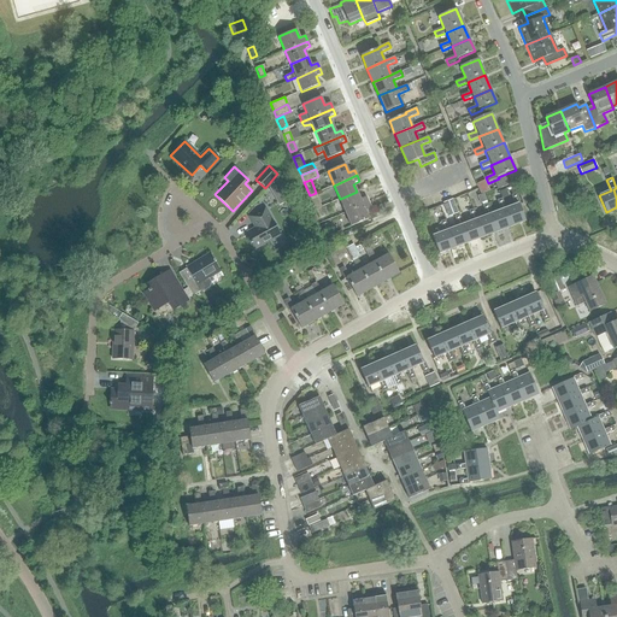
[(524,187),(516,189),(522,203),(529,200),(524,187)]
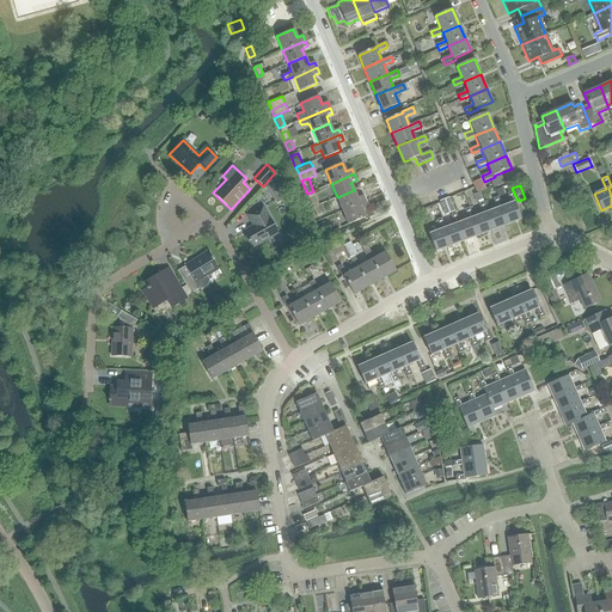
[(357,199),(354,190),(337,197),(342,212),(366,201),(363,196),(357,199)]
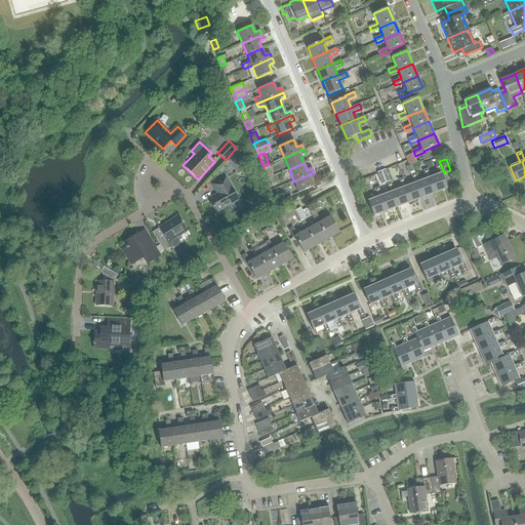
[(430,177),(429,177),(434,193),(446,189),(441,174),(443,173),(439,164),(434,166),(438,174),(430,177)]
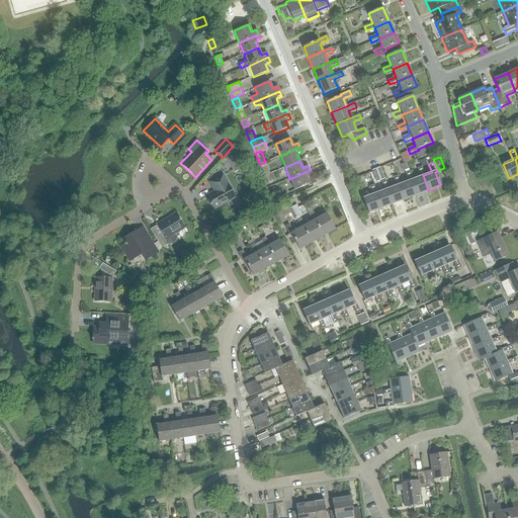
[(266,165),(261,167),(264,176),(270,174),(266,165)]
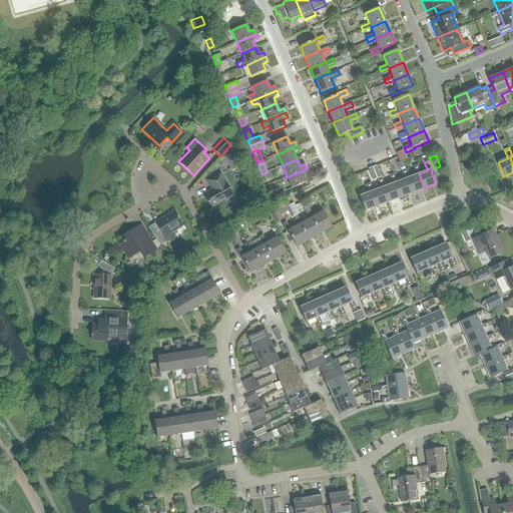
[(409,177),(407,178),(413,193),(424,188),(419,173),(420,173),(417,164),(413,166),(416,174),(409,177)]
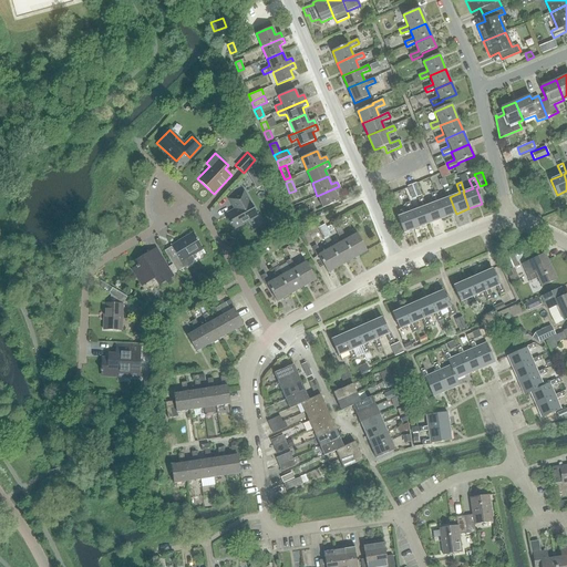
[(406,186),(411,199),(421,196),(415,183),(406,186)]
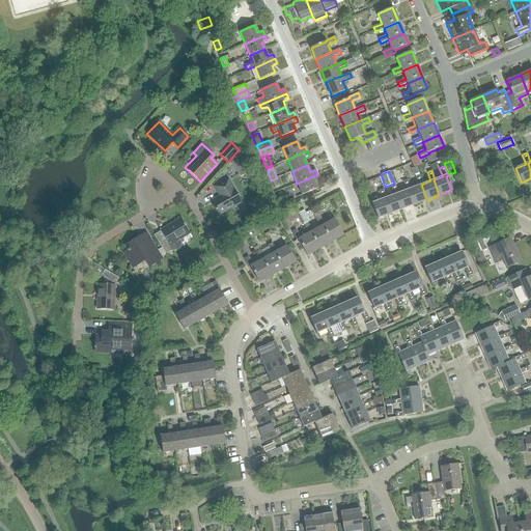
[(319,179),(317,174),(297,184),(302,195),(316,189),(313,182),(319,179)]
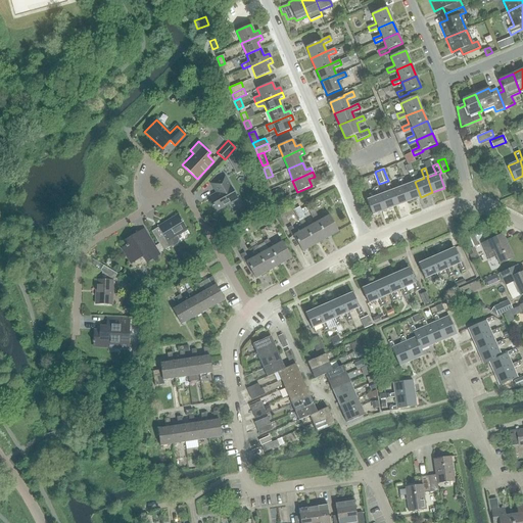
[(405,186),(402,186),(409,201),(421,197),(415,182),(417,181),(414,173),(409,175),(412,183),(405,186)]
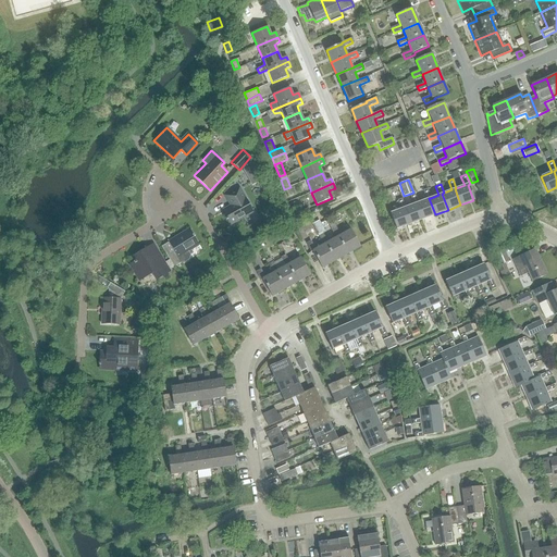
[(252,212),(243,194),(239,188),(224,196),(230,206),(221,210),(229,225),(252,212)]
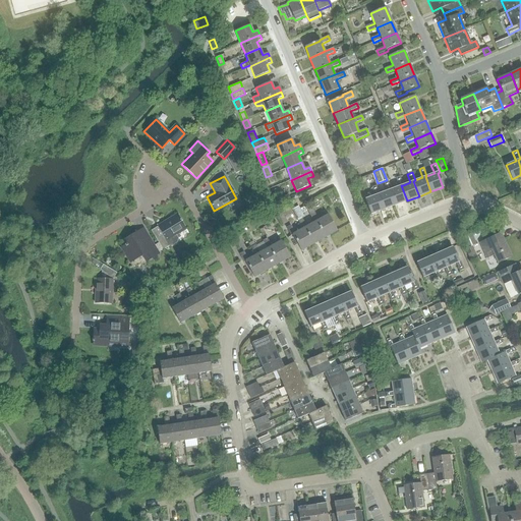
[(391,189),(389,190),(395,206),(407,200),(401,185),(403,185),(399,177),(395,178),(398,187),(391,189)]
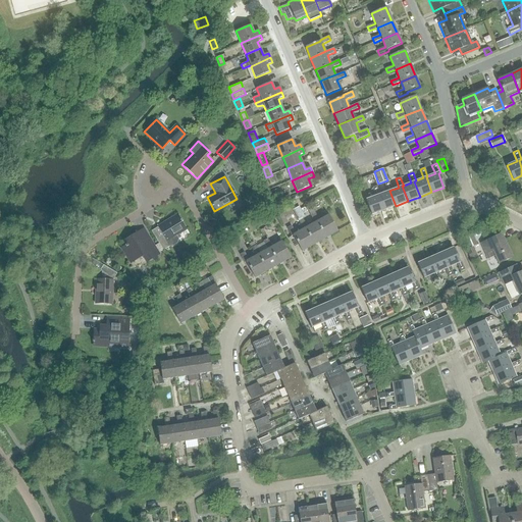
[(379,195),(377,196),(383,210),(396,206),(389,191),(392,190),(388,181),(384,184),(387,192),(379,195)]
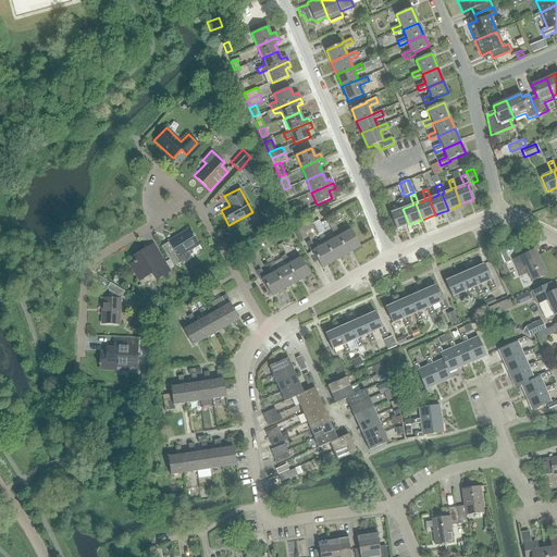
[(409,224),(403,209),(405,208),(401,198),(396,200),(400,210),(390,213),(396,230),(409,224)]
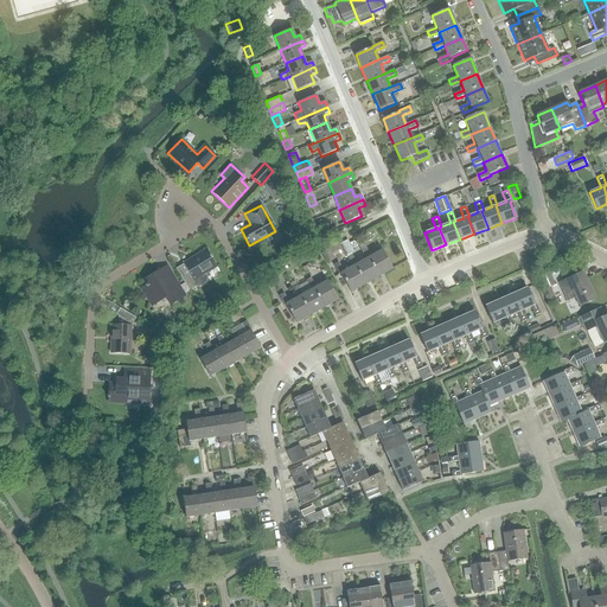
[(318,234),(320,241),(338,234),(334,227),(318,234)]
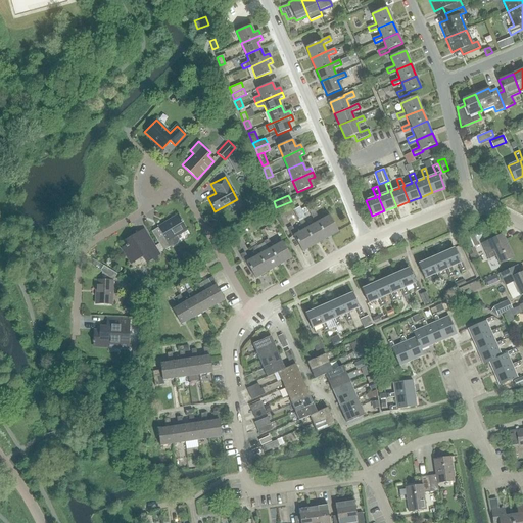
[(315,223),(317,222),(327,239),(338,232),(329,216),(320,221),(316,212),(311,216),(315,223)]
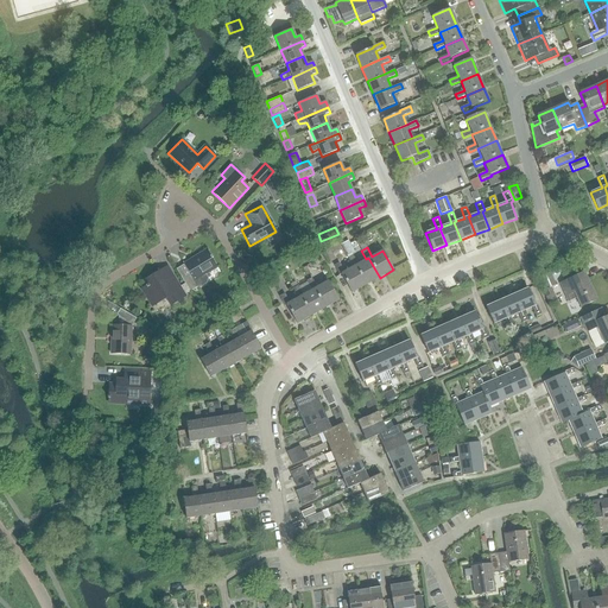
[(189,291),(197,286),(198,287),(206,283),(207,277),(204,273),(216,266),(206,248),(182,263),(189,274),(182,279),(189,291)]
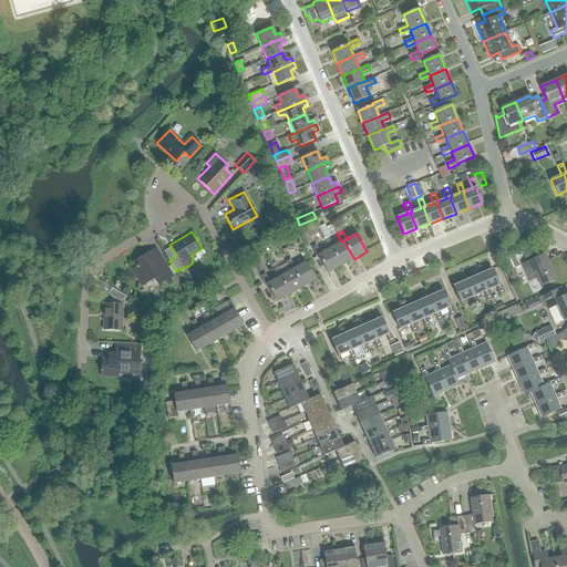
[(329,249),(331,248),(341,266),(354,259),(343,240),(341,241),(333,246),(329,238),(325,240),(329,249)]
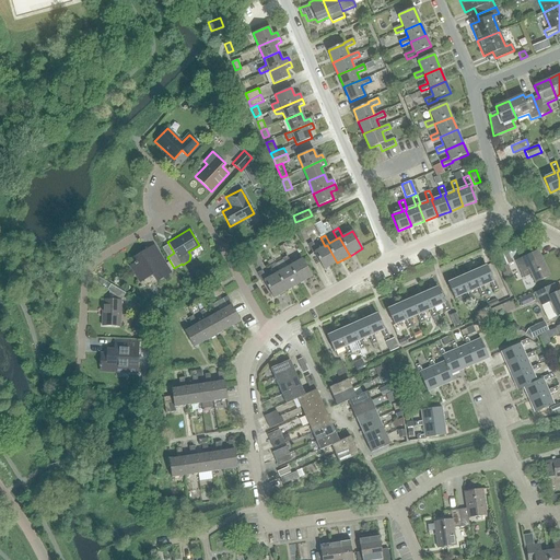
[(337,263),(327,245),(325,246),(317,249),(313,242),(307,245),(313,254),(315,253),(325,270),(337,263)]
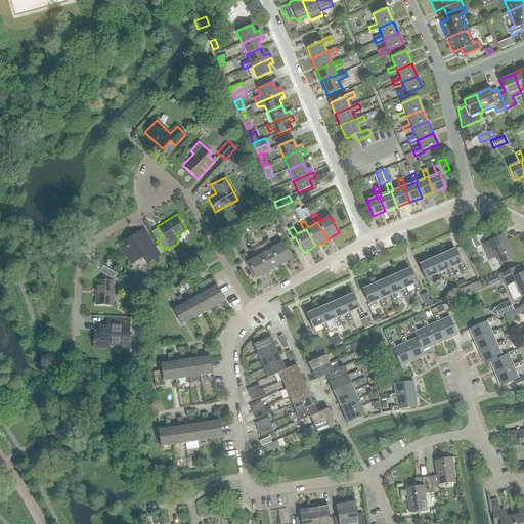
[(146,263),(159,255),(144,231),(125,243),(126,245),(125,246),(126,246),(122,249),(130,263),(142,256),(146,263)]
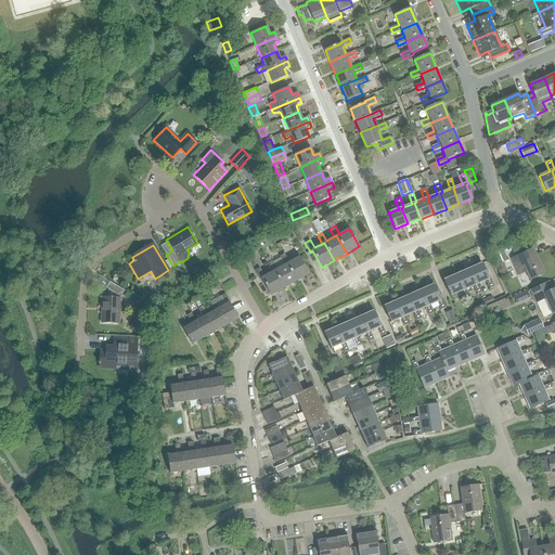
[(490,254),(495,266),(502,262),(500,256),(504,255),(501,248),(490,254)]
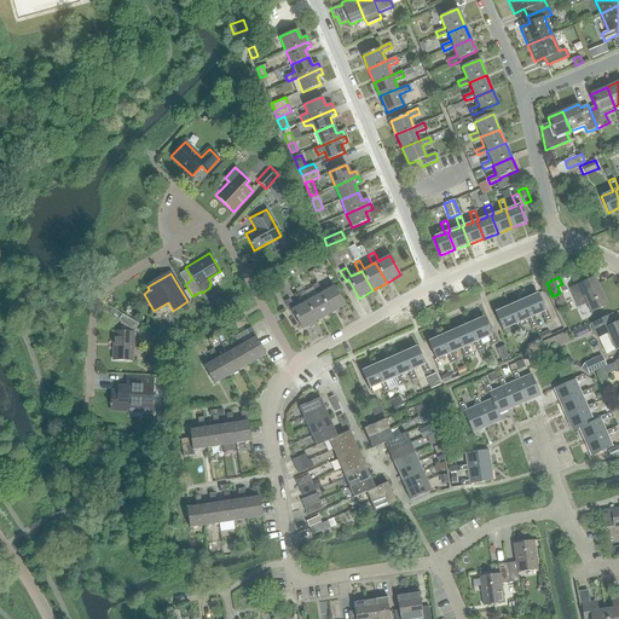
[(591,313),(608,305),(599,284),(595,278),(571,289),(577,302),(585,299),(591,313)]
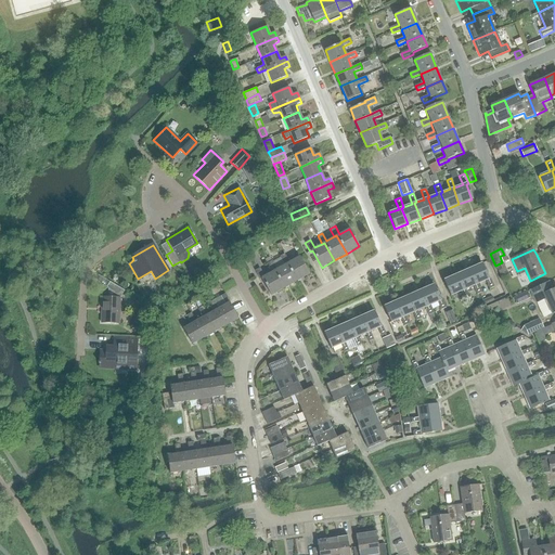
[(284,265),(286,263),(296,281),(309,274),(299,257),(289,262),(284,254),(280,257),(284,265)]
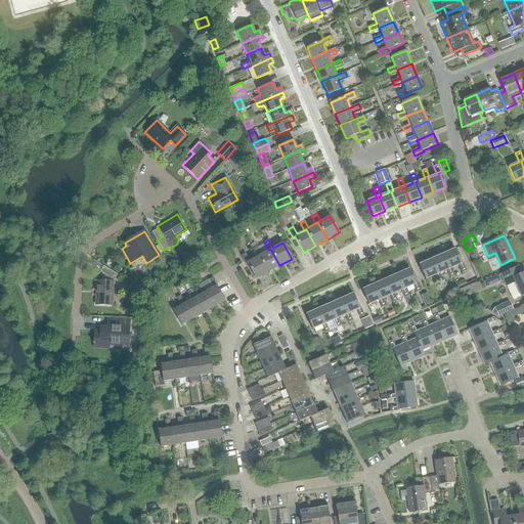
[(257,257),(259,255),(268,272),(279,265),(270,249),(268,250),(261,254),(257,246),(253,249),(257,257)]
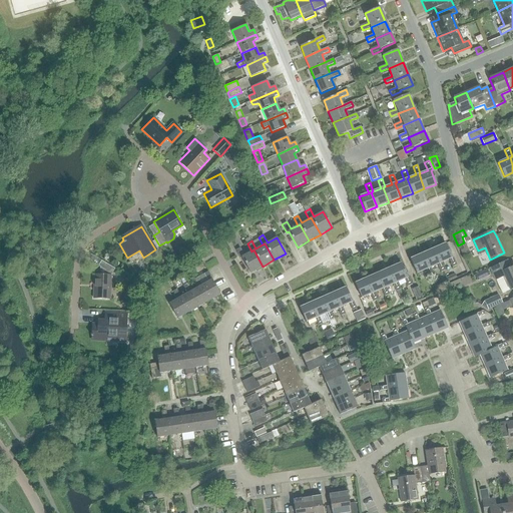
[(469,253),(464,242),(458,245),(463,255),(469,253)]
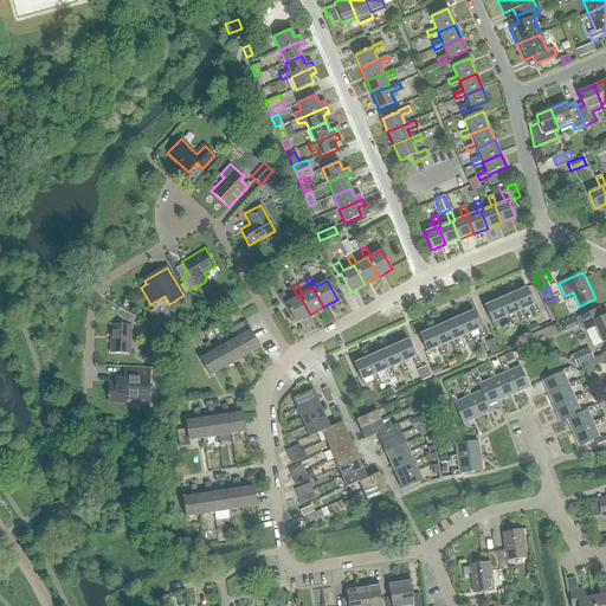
[(514,292),(521,310),(530,305),(534,316),(540,314),(535,303),(534,304),(527,288),(514,292)]
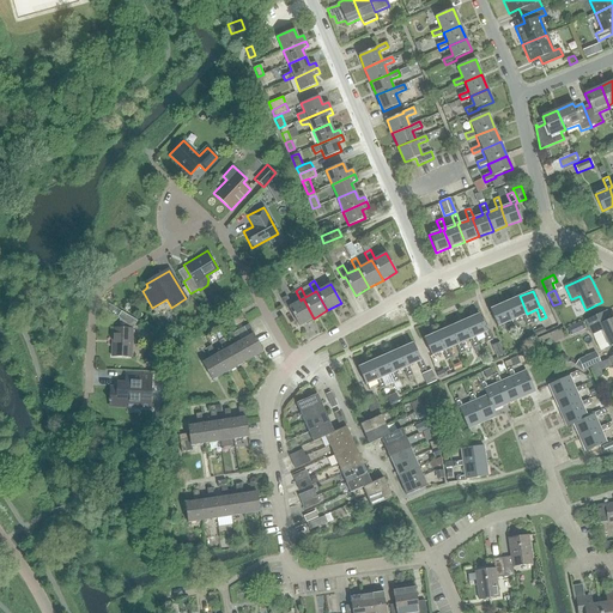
[(314,319),(303,298),(301,301),(292,305),(286,296),(281,299),(286,309),(290,307),(299,326),(314,319)]
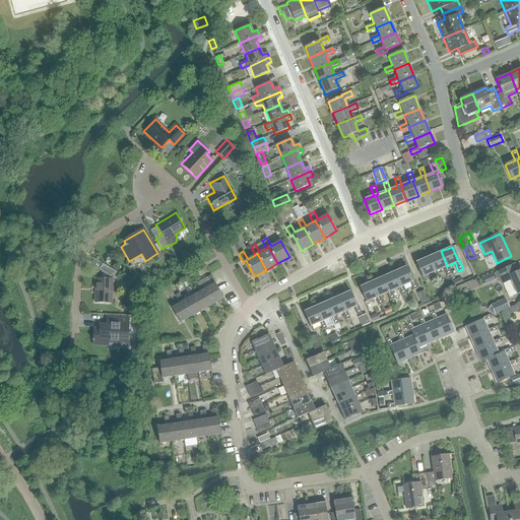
[(451,274),(447,266),(441,251),(429,257),(436,271),(443,268),(447,276),(451,274)]
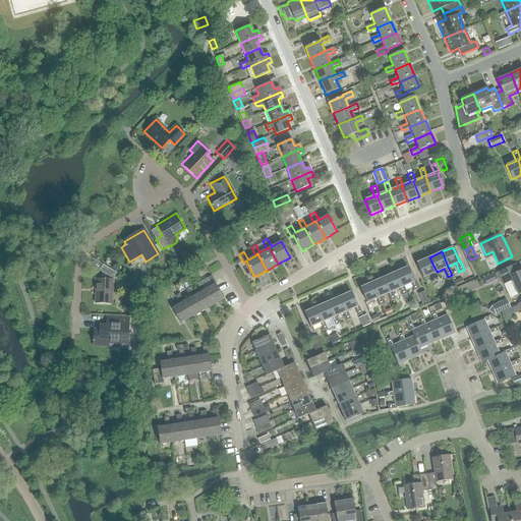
[(441,280),(437,272),(429,257),(416,263),(423,278),(432,274),(436,282),(441,280)]
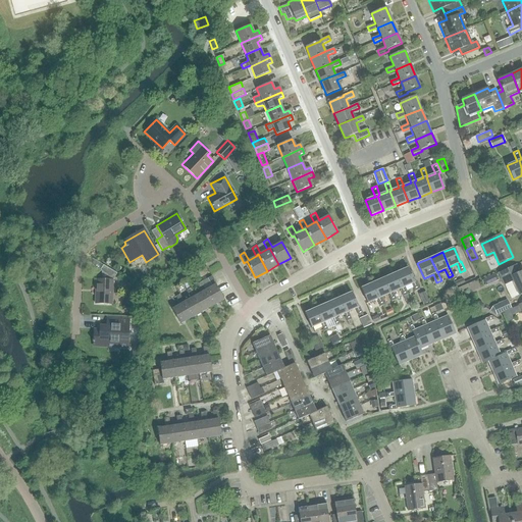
[(112,280),(116,273),(102,265),(99,270),(106,274),(106,279),(96,279),(95,303),(111,304),(112,280)]
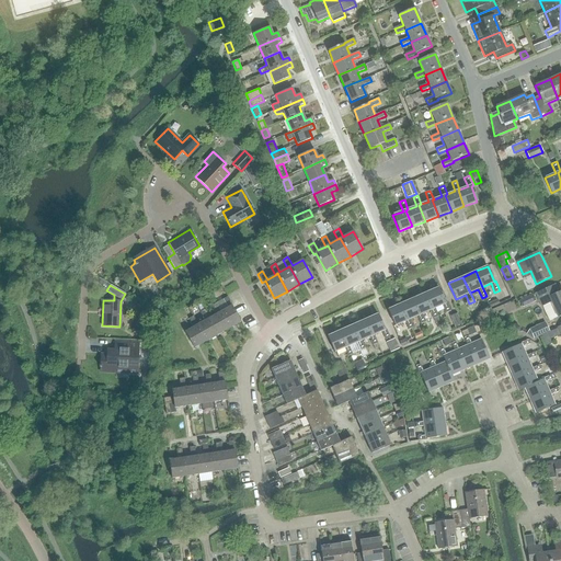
[(541,306),(542,306),(549,321),(560,315),(560,290),(558,293),(554,285),(536,294),(541,306)]
